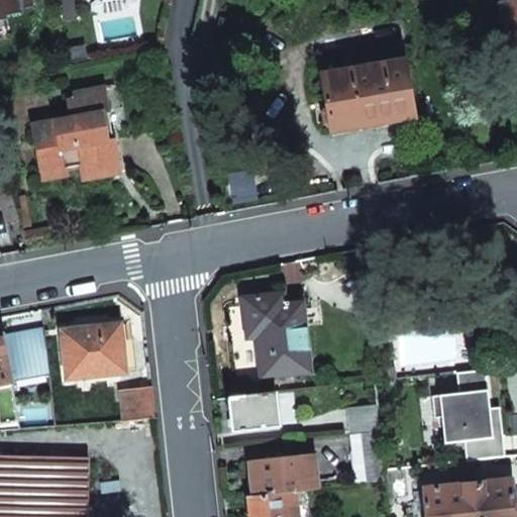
[(23,9),(38,7),(36,0),(0,0),(0,20),(9,19),(8,16),(24,13),(23,9)]
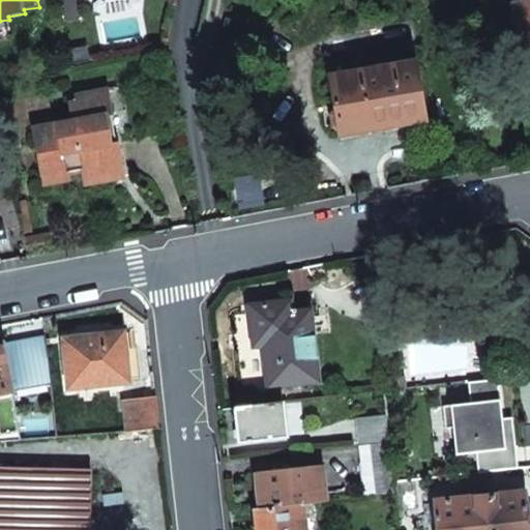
[(503,43),(509,48),(529,43),(529,0),(514,0),(516,3),(511,4),(513,18),(498,20),(503,43)]
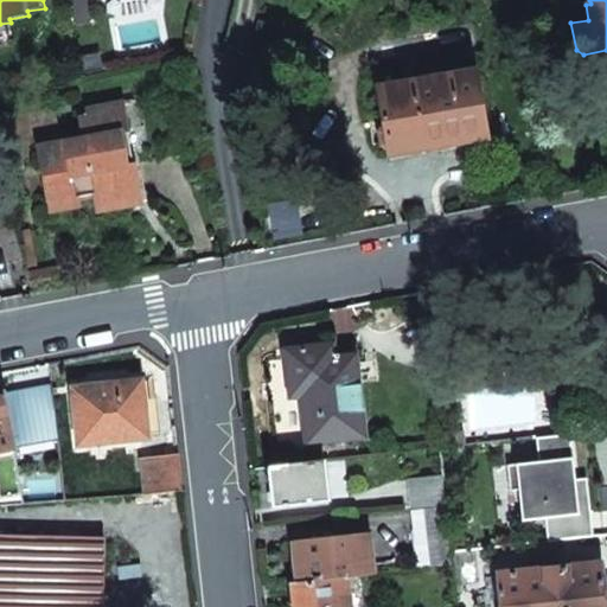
[(311,24),(302,31),(312,42),(320,33),(311,24)]
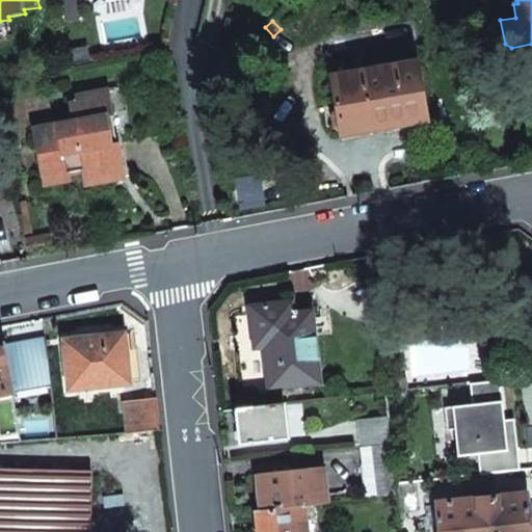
[(243,49),(250,57),(264,45),(256,36),(243,49)]
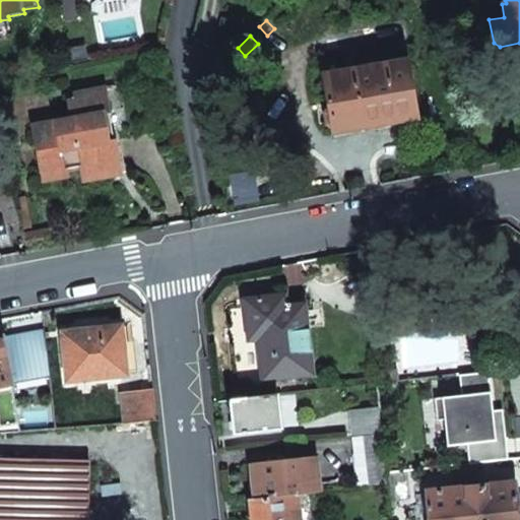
[(332,127),(333,131),(375,123),(415,116),(406,60),(323,75),(328,108),(324,113),(326,124),(332,127)]
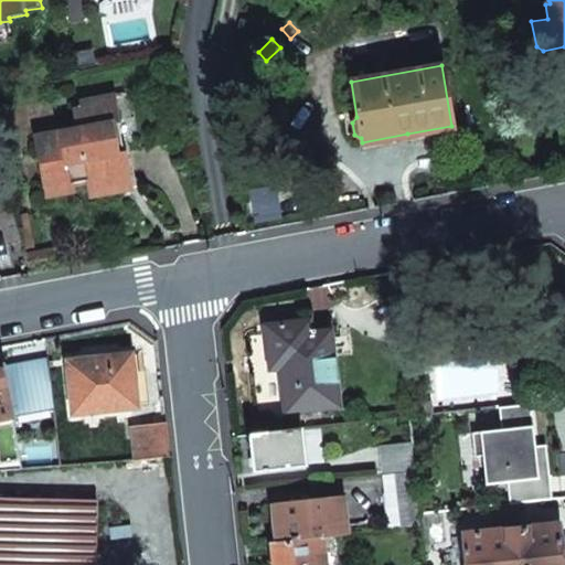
[(36,138),(48,188),(89,180),(91,188),(110,184),(130,180),(126,150),(115,95),(83,102),(84,108),(77,109),(80,128),(36,138)]
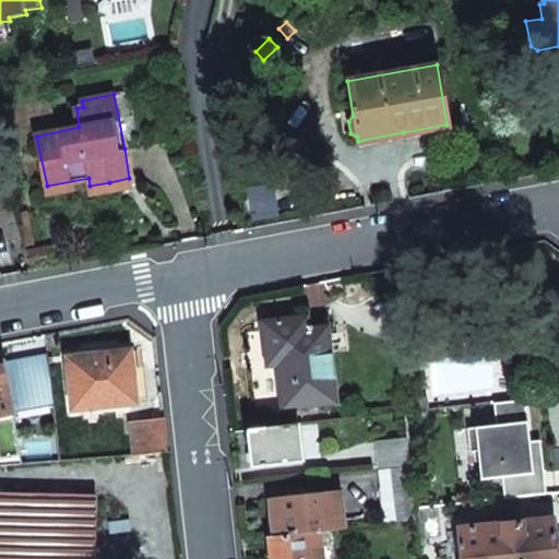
[(278,379),(282,408),(336,402),(328,328),(308,330),(307,317),(262,321),(265,351),(275,349),(278,379)]
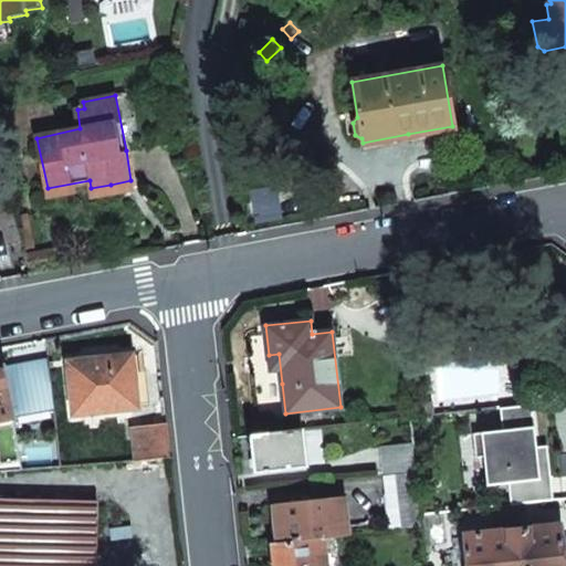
[(70,362),(74,413),(137,407),(135,380),(132,355),(70,362)]
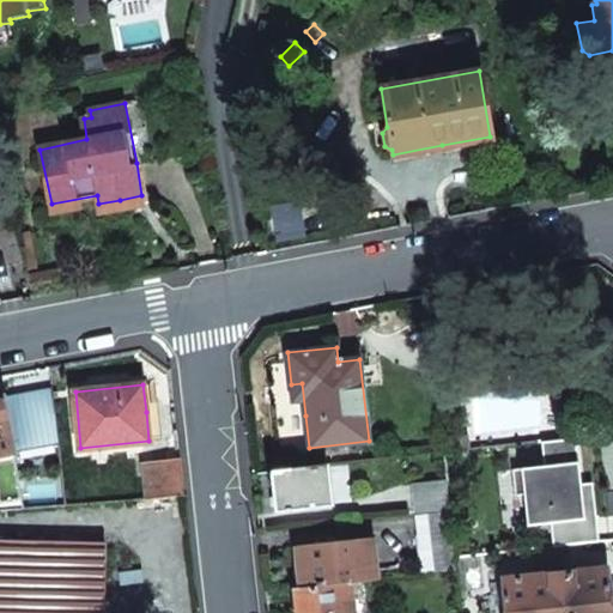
[(0,453),(58,443),(52,389),(28,394),(4,399),(2,395),(0,395),(0,453)]
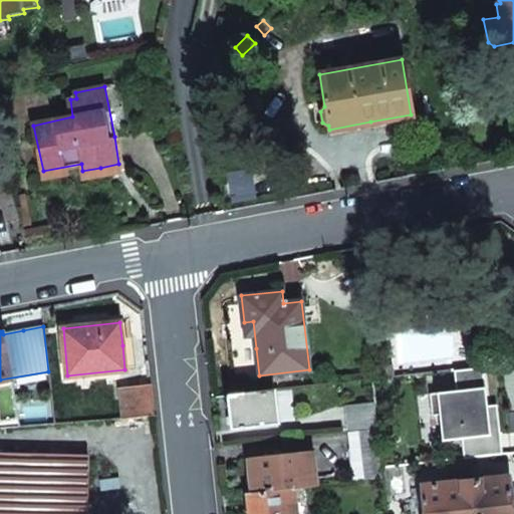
[(513,362),(503,364),(510,432),(513,431),(513,362)]
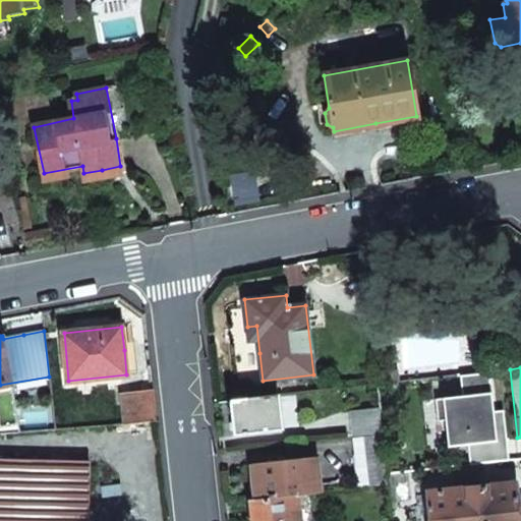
[(445,418),(448,445),(468,443),(497,440),(494,410),(489,371),(460,374),(462,394),(435,397),(438,419),(445,418)]
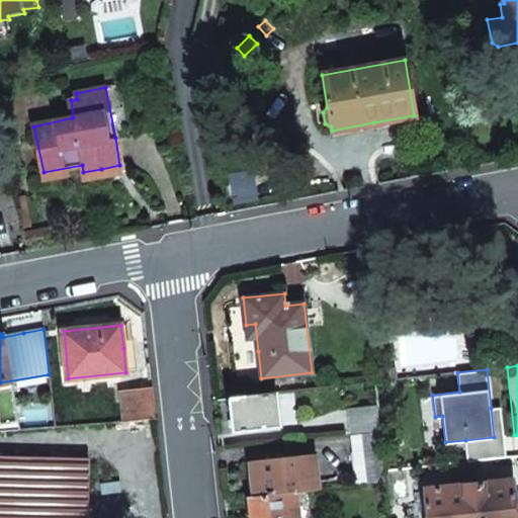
[(232,416),(234,432),(281,427),(278,399),(291,398),(292,407),(338,402),(338,400),(345,400),(343,385),(338,385),(230,399),(232,416)]
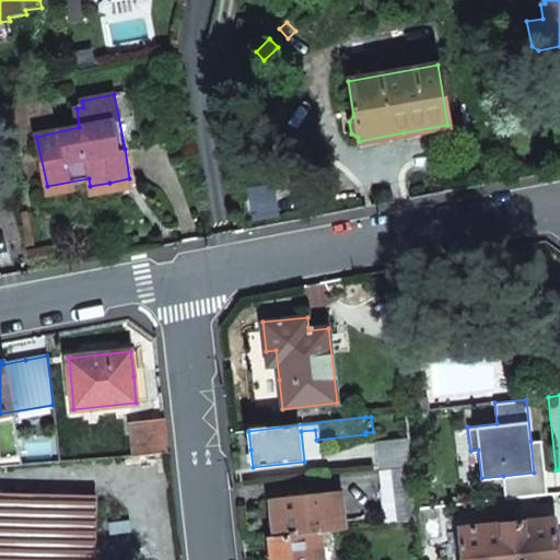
[(131,423),(133,455),(168,452),(164,418),(131,423)]
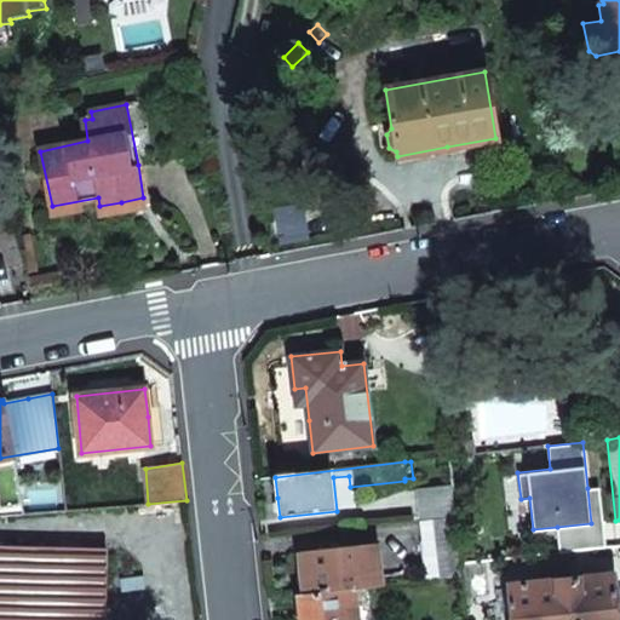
[(420,488),(423,520),(455,516),(452,486),(420,488)]
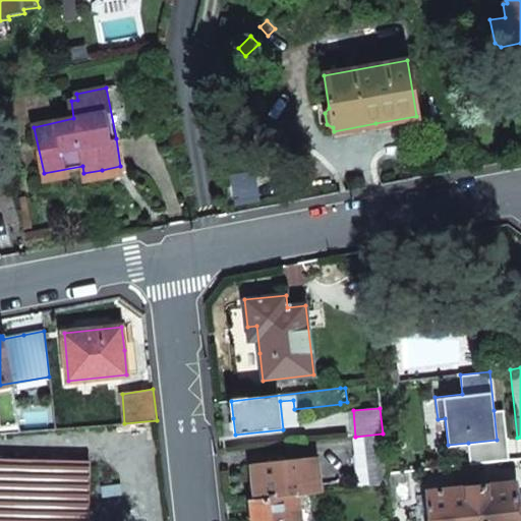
[(468,443),(470,465),(509,461),(504,409),(494,410),(497,440),(468,443)]
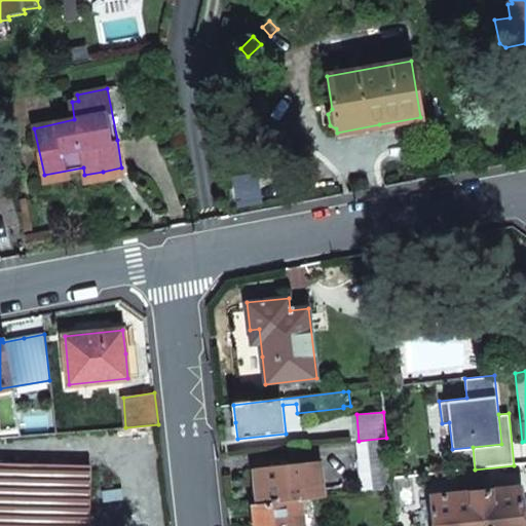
[(387,439),(388,451),(406,449),(405,436),(387,439)]
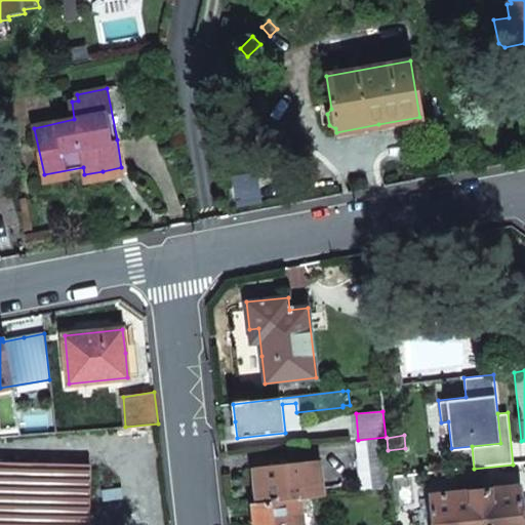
[(358,441),(363,491),(393,488),(388,450),(387,438),(358,441)]
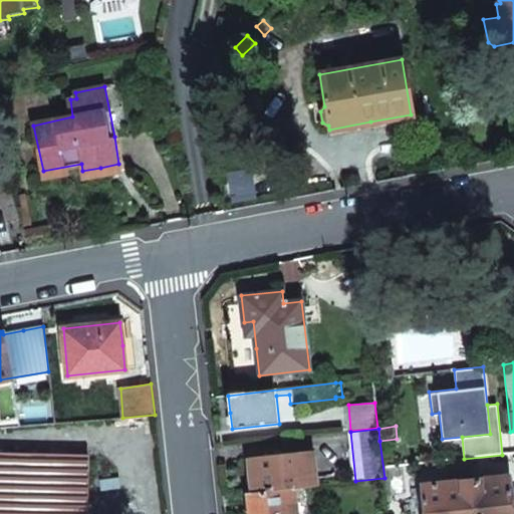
[(0,513),(86,513),(88,454),(0,451),(0,513)]
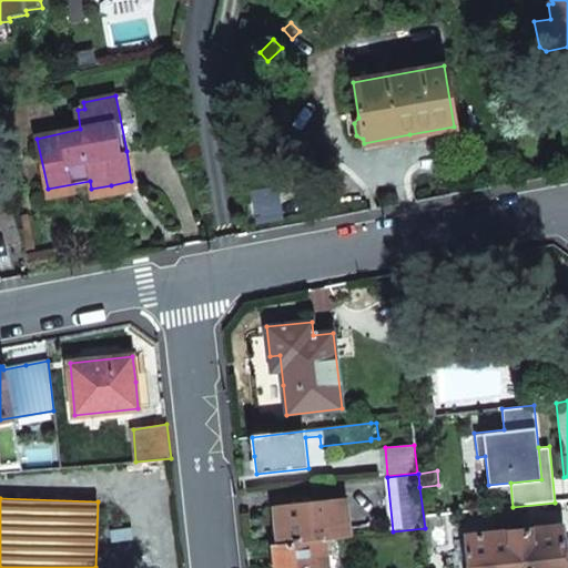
[(277,525),(280,545),(335,538),(350,537),(345,498),(275,506),(277,525)]
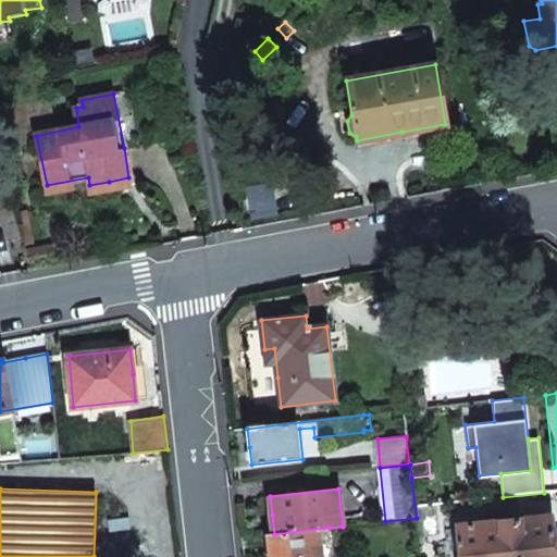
[(457,527),(459,556),(553,556),(551,516),(514,520),(514,514),(509,510),(493,511),(490,516),(491,523),(457,527)]
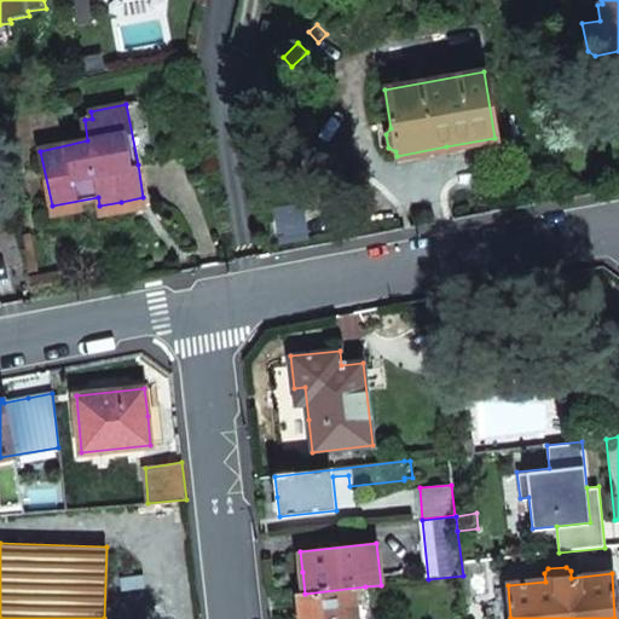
[(463,579),(467,609),(480,608),(478,594),(486,593),(484,577),(463,579)]
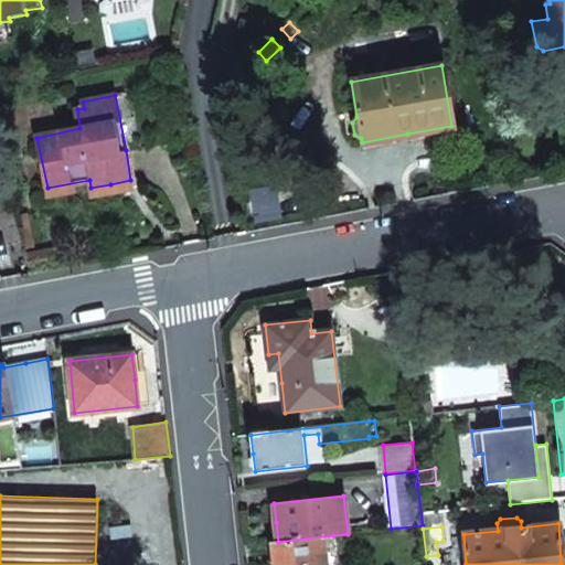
[(326,564),(323,544),(333,543),(333,535),(278,542),(273,542),(275,564),(326,564)]
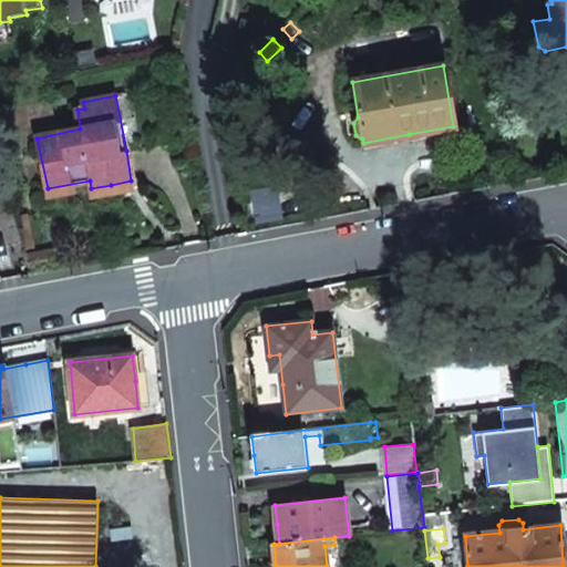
All buildings are outlined.
